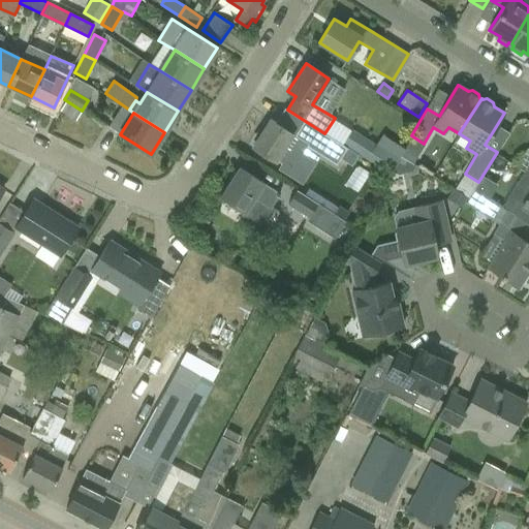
[(255,143),(253,147),(270,157),(280,164),(290,170),(306,146),(320,155),(336,164),(340,158),(347,148),(342,145),(324,133),(304,121),(294,135),(287,130),(270,120),(269,121),(266,119),(258,129),(262,131),(255,143)]
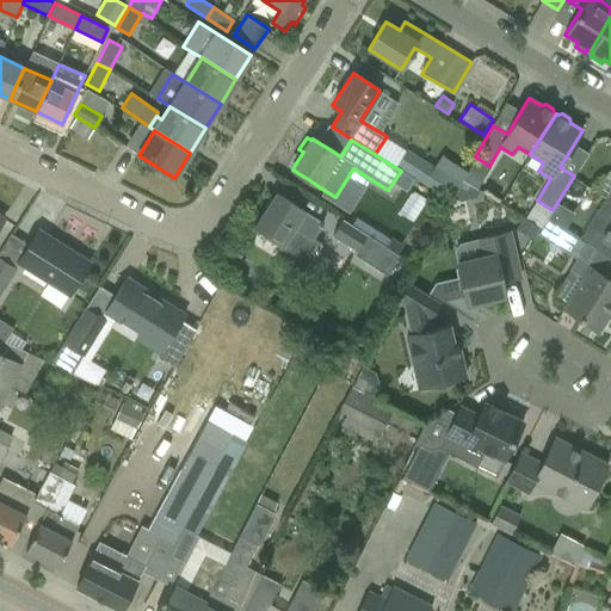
[(407,148),(395,167),(401,171),(413,178),(450,202),(454,197),(462,180),(467,172),(440,155),(434,165),(407,148)]
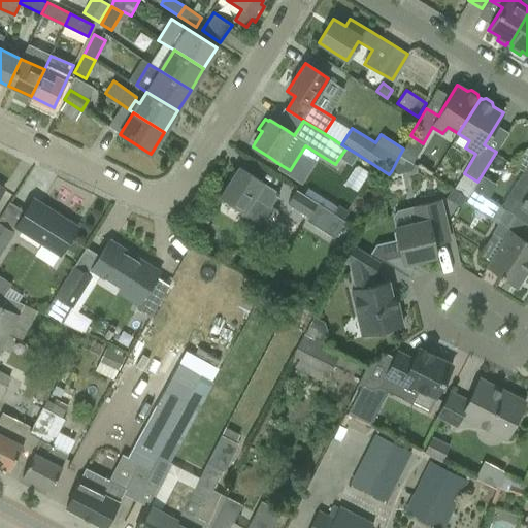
[(347,147),(339,158),(350,164),(357,154),(347,147)]
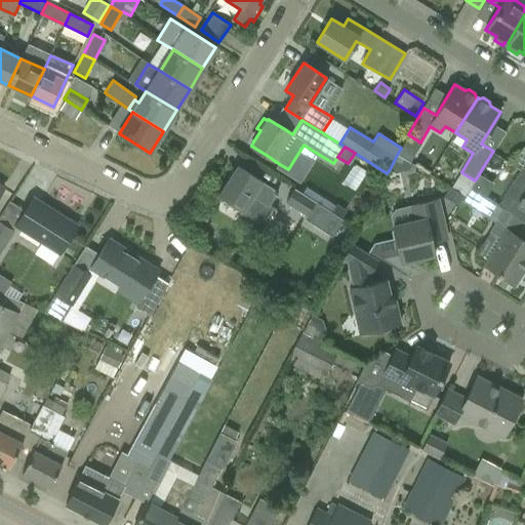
[(431,171),(438,159),(422,150),(415,162),(431,171)]
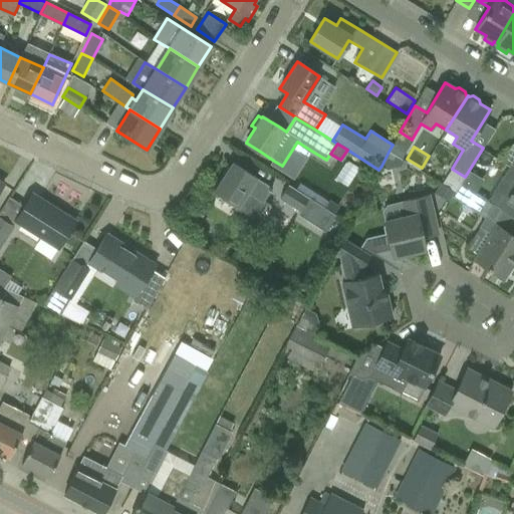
[(389,152),(381,166),(388,170),(402,166),(405,161),(389,152)]
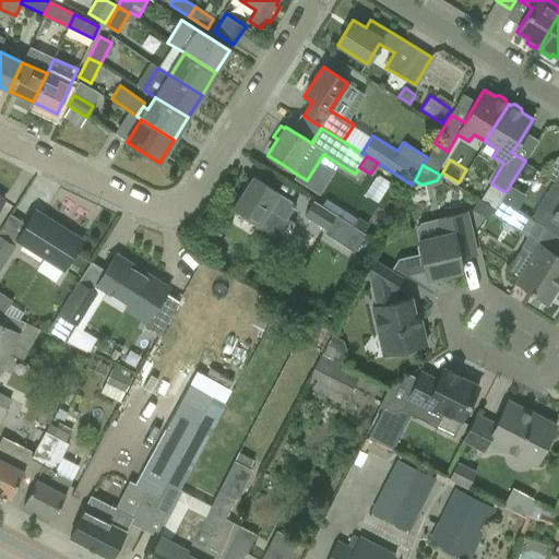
[(536,222),(558,236),(558,183),(555,181),(546,176),(545,177),(555,183),(548,193),(557,199),(540,224),(537,222),(536,222)]
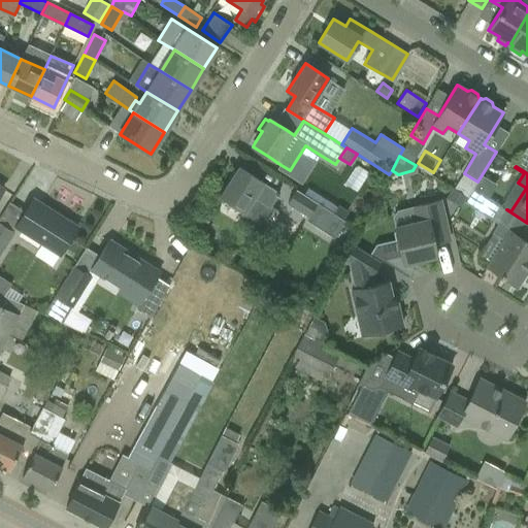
[(222,194),(221,196),(238,207),(240,208),(237,213),(263,229),(269,219),(273,221),(278,212),(270,207),(278,194),(275,192),(261,183),(262,183),(256,178),(239,168),(229,184),(225,184),(221,191),(222,194)]
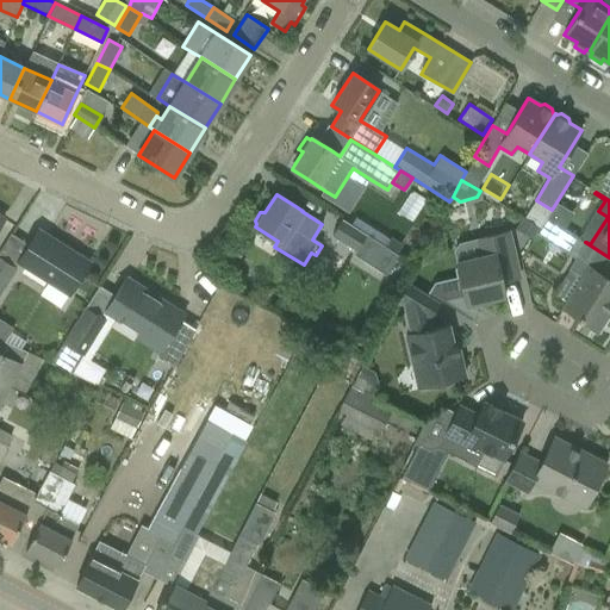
[(521,218),(515,229),(531,238),(539,228),(521,218)]
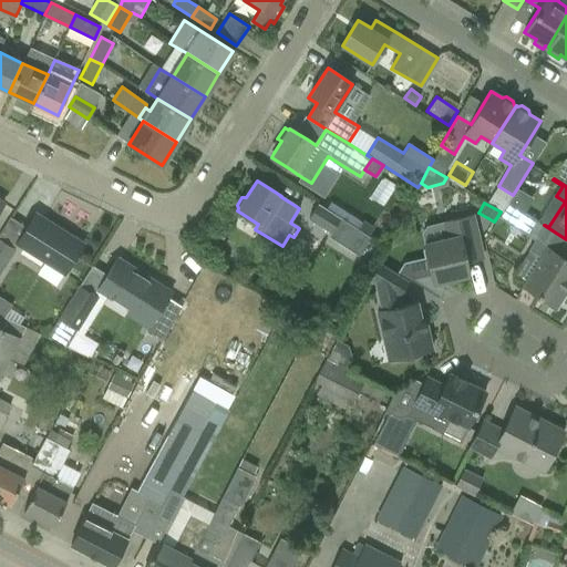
[(502,213),(497,218),(508,225),(518,209),(513,206),(507,203),(502,212),(502,213)]
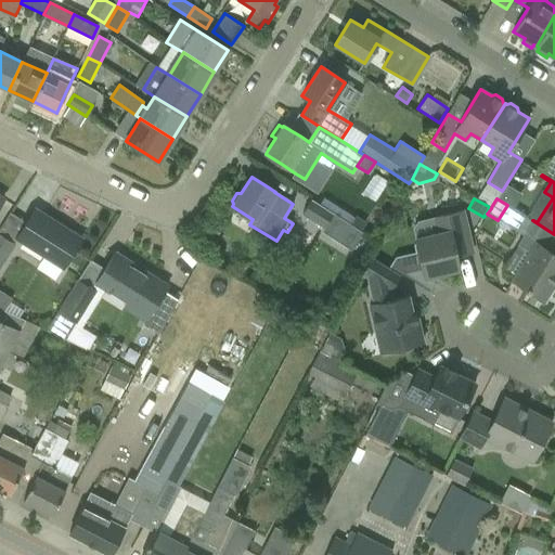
[(311,199),(301,214),(324,229),(326,226),(334,231),(330,237),(351,250),(363,232),(361,231),(349,223),(311,199)]
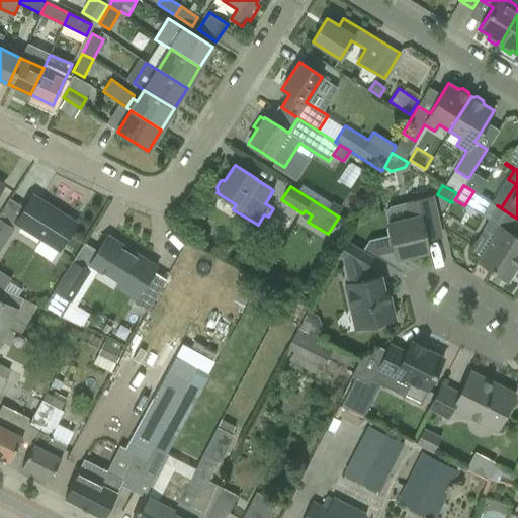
[(21,211),(15,222),(31,232),(28,236),(37,242),(57,253),(60,249),(65,241),(76,224),(32,195),(21,211)]
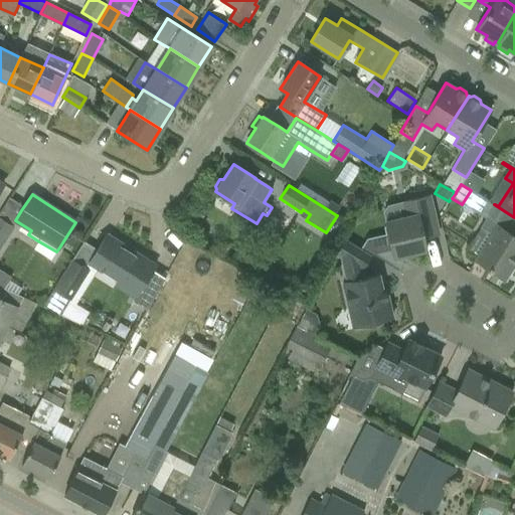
[(391,249),(393,256),(426,249),(423,238),(438,234),(428,195),(398,202),(401,217),(385,221),(385,224),(383,227),(385,234),(367,238),(360,248),(370,254),(391,249)]
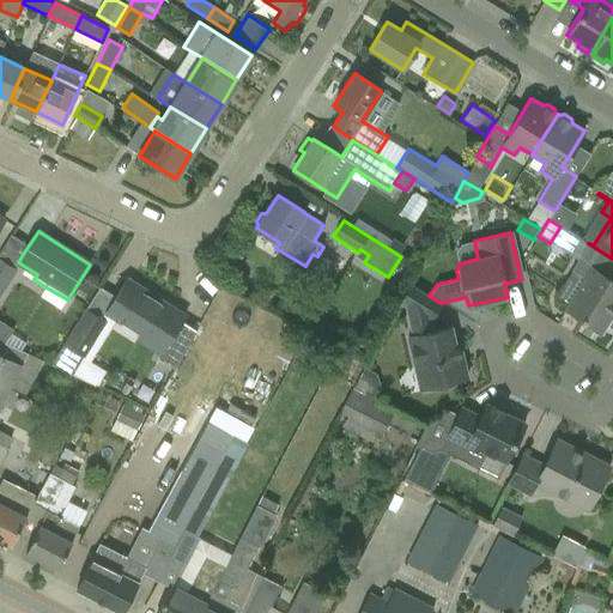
[(390,241),(386,247),(398,255),(399,255),(404,248),(405,246),(392,238),(390,241)]
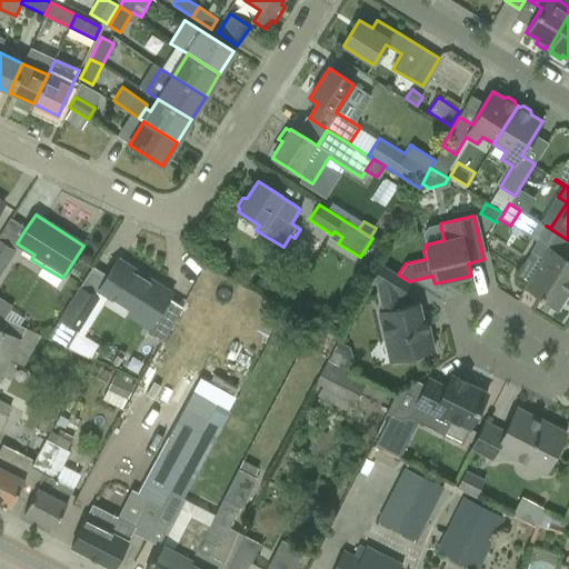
[(527,283),(525,287),(540,297),(538,300),(557,311),(568,292),(566,290),(568,283),(568,261),(568,259),(568,240),(546,226),(530,251),(542,259),(527,283)]
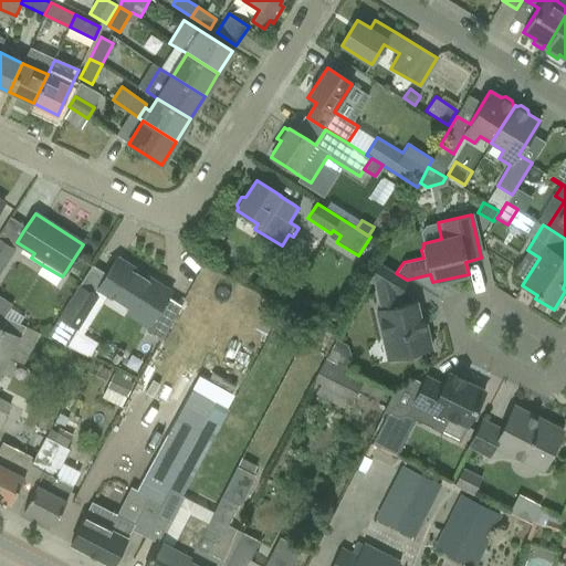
[(0,315),(4,317),(12,304),(0,296),(0,272),(14,249),(0,239),(0,315)]
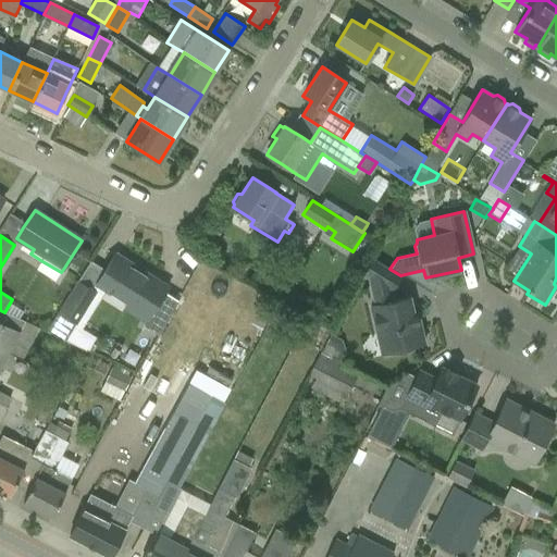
[(168,287),(115,254),(97,283),(127,301),(122,310),(145,324),(144,326),(158,335),(177,300),(164,292),(168,287)]
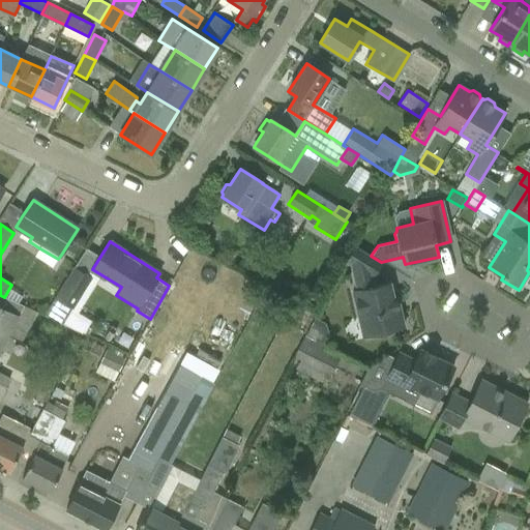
[(354,245),(346,261),(351,264),(357,290),(352,291),(362,335),(377,332),(378,336),(390,333),(389,329),(404,326),(400,306),(395,307),(393,299),(390,283),(374,287),(372,277),(381,262),(371,256),(354,245)]
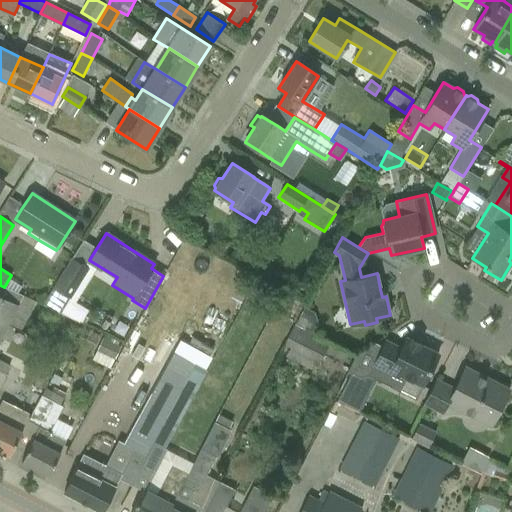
[(44,304),(60,315),(88,269),(72,259),(44,304)]
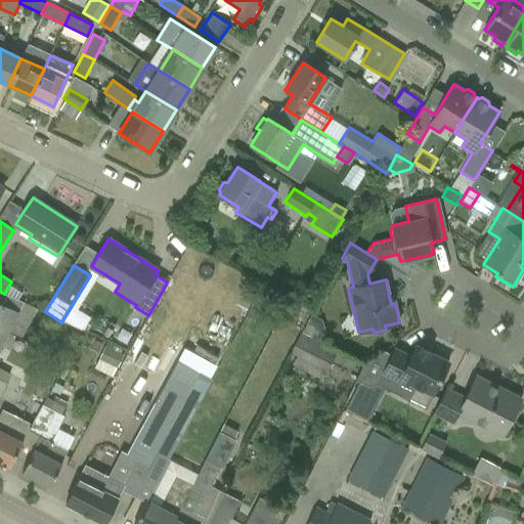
[(0,351),(10,332),(19,313),(25,303),(4,294),(0,292),(0,351)]
